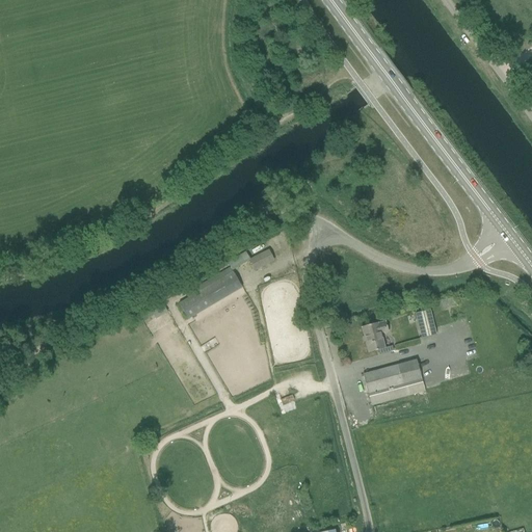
[(249,260),(255,270),(273,261),(268,251),(249,260)]
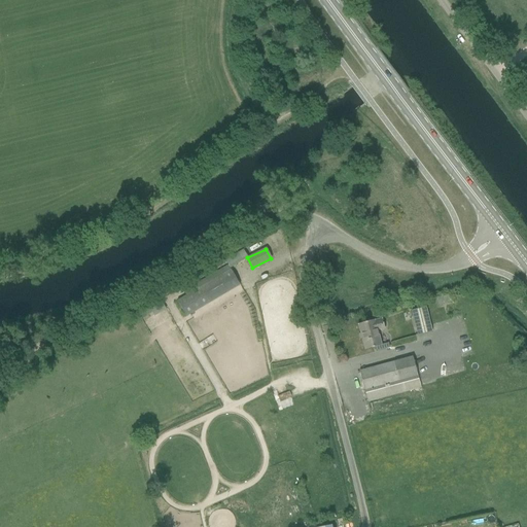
[(177,302),(186,316),(240,285),(231,270),(177,302)]
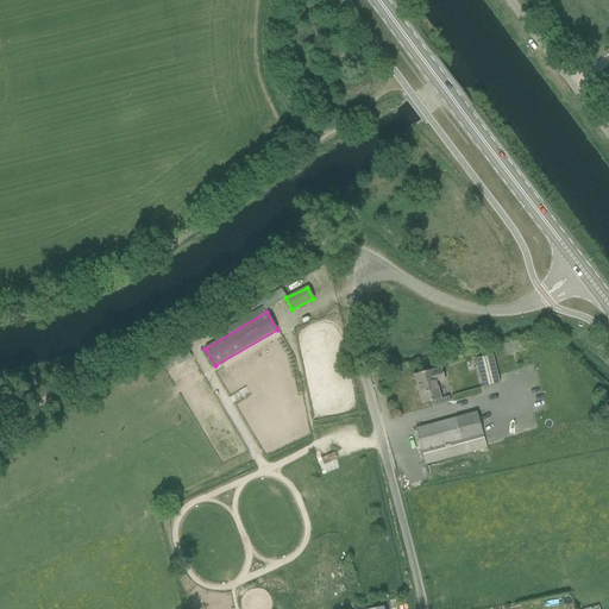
[(520,341),(504,345),(507,352),(521,349),(520,341)]
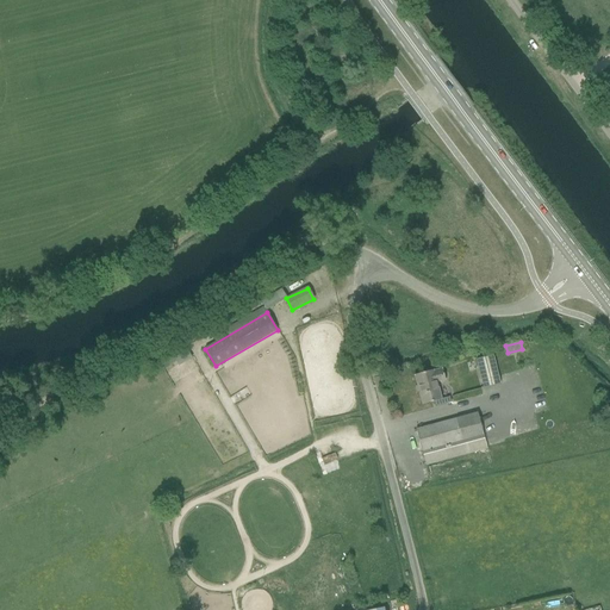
[(499,385),(493,356),(477,360),(483,388),(499,385)]
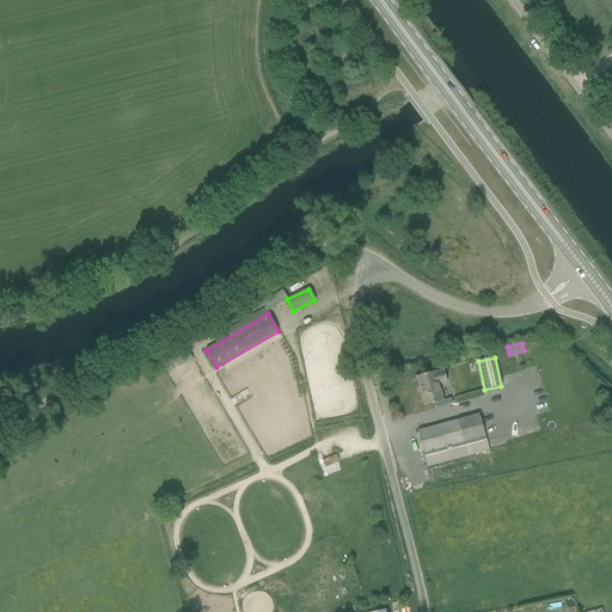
[(435,372),(416,378),(423,407),(435,403),(436,409),(452,404),(451,398),(441,401),(438,385),(446,383),(445,377),(444,371),(435,373),(435,372)]
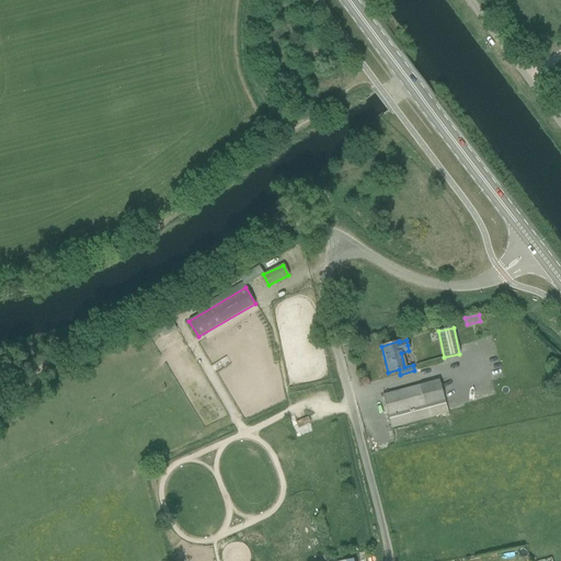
[(393,392),(382,396),(389,419),(391,427),(447,412),(445,404),(438,379),(419,385),(419,386),(393,392)]
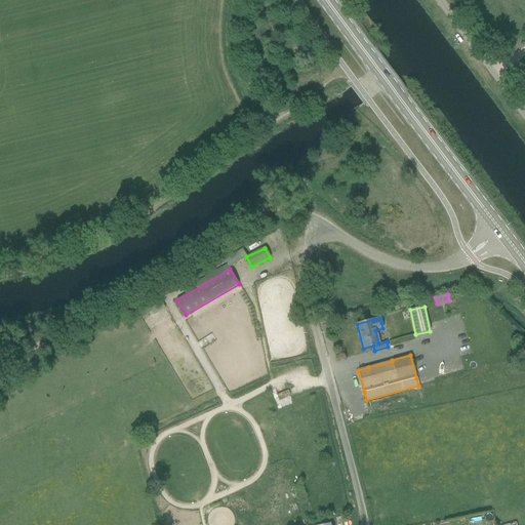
[(266,524),(265,515),(245,519),(246,524),(266,524)]
